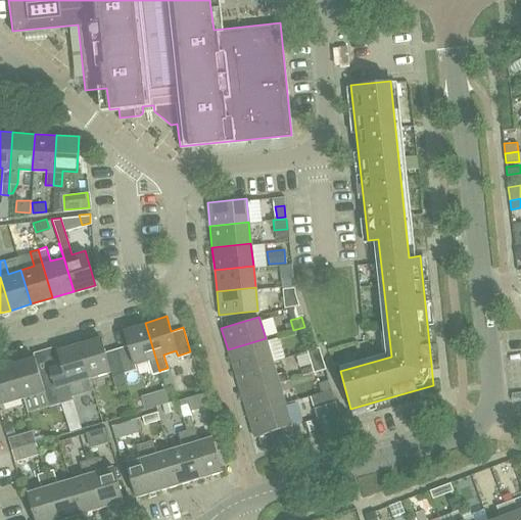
[(159,371),(145,323),(123,329),(128,343),(115,347),(124,372),(136,368),(134,363),(147,359),(151,373),(159,371)]
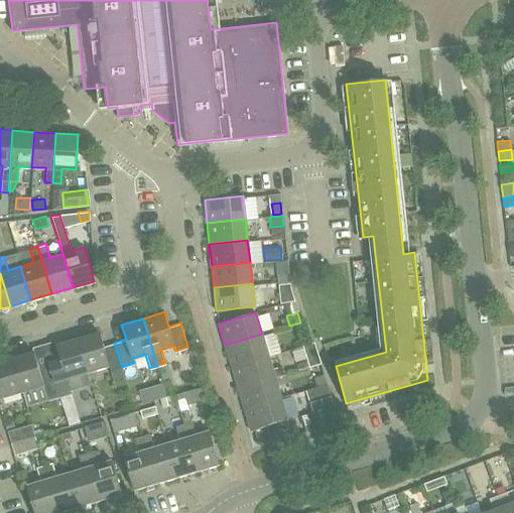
[(87,372),(108,365),(113,382),(125,378),(122,367),(114,343),(103,346),(99,332),(77,338),(87,372)]
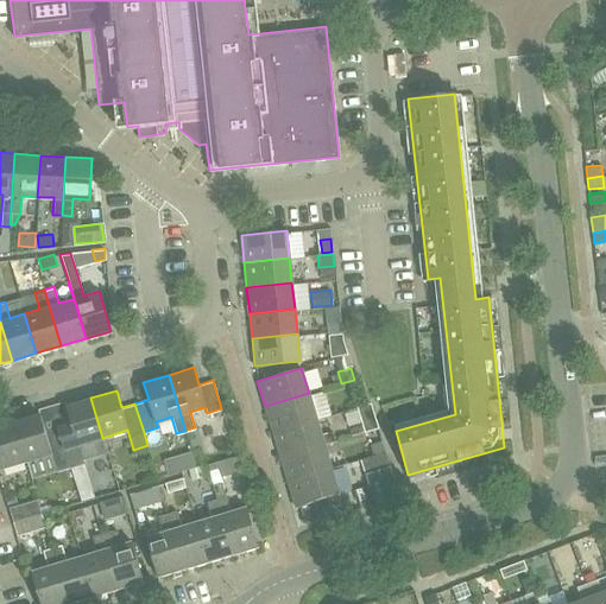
[(316,418),(309,393),(265,406),(272,431),(316,418)]
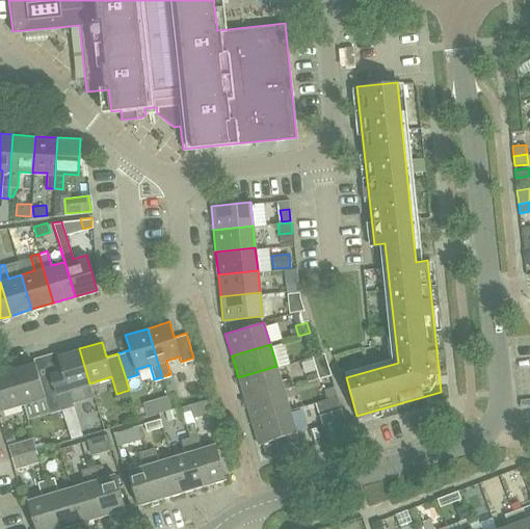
[(61,370),(50,373),(60,408),(73,404),(72,401),(94,395),(89,384),(79,348),(57,354),(61,370)]
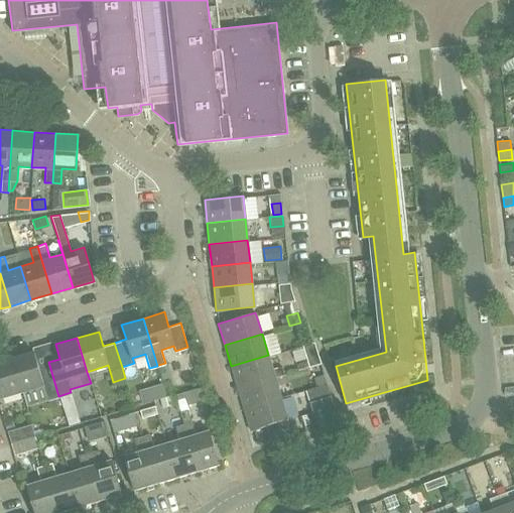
[(319,362),(315,346),(313,341),(302,345),(308,365),(319,362)]
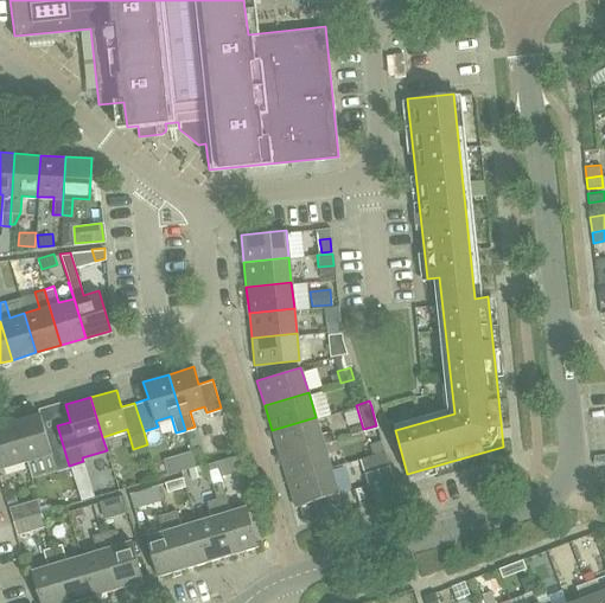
[(44,429),(38,412),(13,421),(25,460),(50,453),(55,469),(69,466),(57,425),(44,429)]
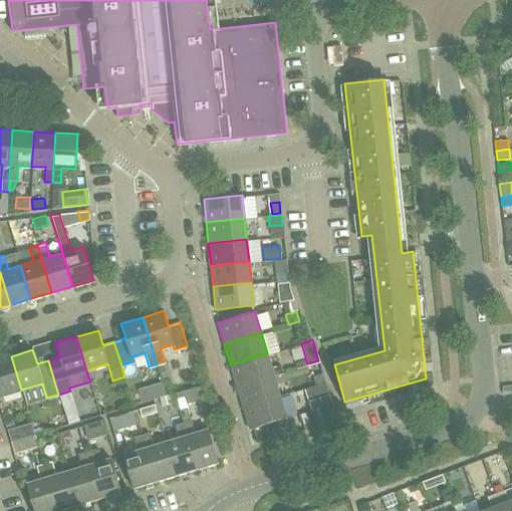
[(236,386),(273,374),(283,371),(281,363),(271,366),(267,353),(230,364),(236,386)]
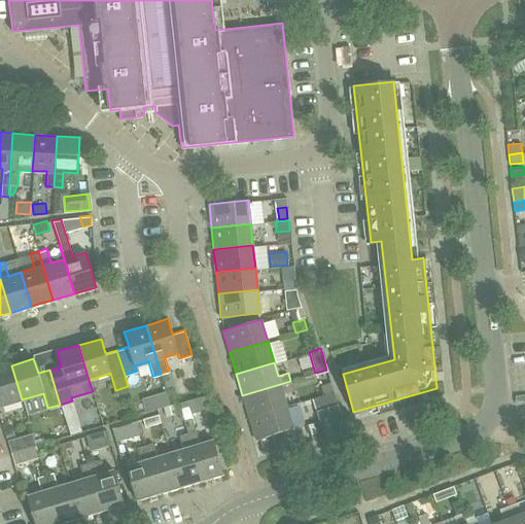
[(22,399),(11,365),(0,369),(0,407),(22,399)]
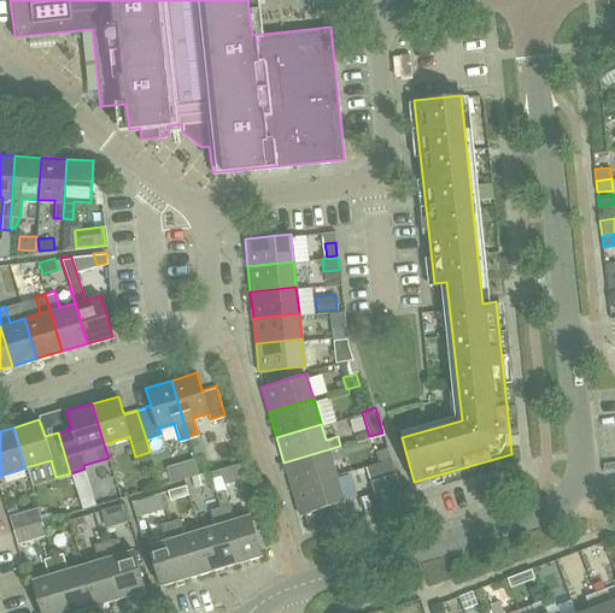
[(198,434),(189,436),(194,452),(205,448),(200,434),(198,434)]
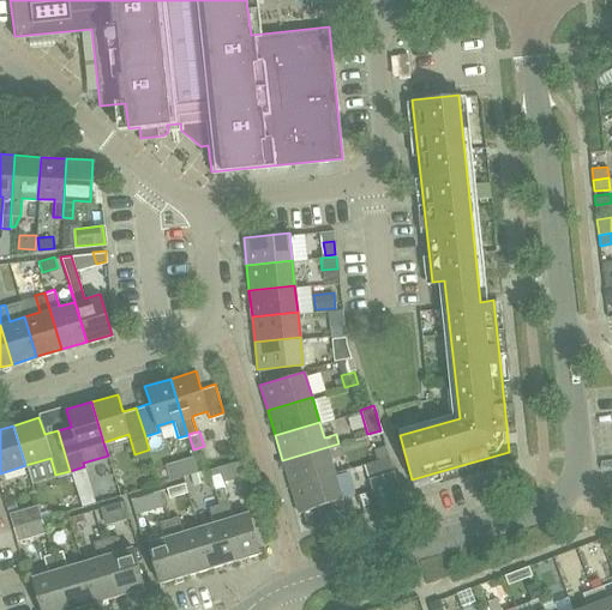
[(282,460),(289,484),(334,471),(327,447),(282,460)]
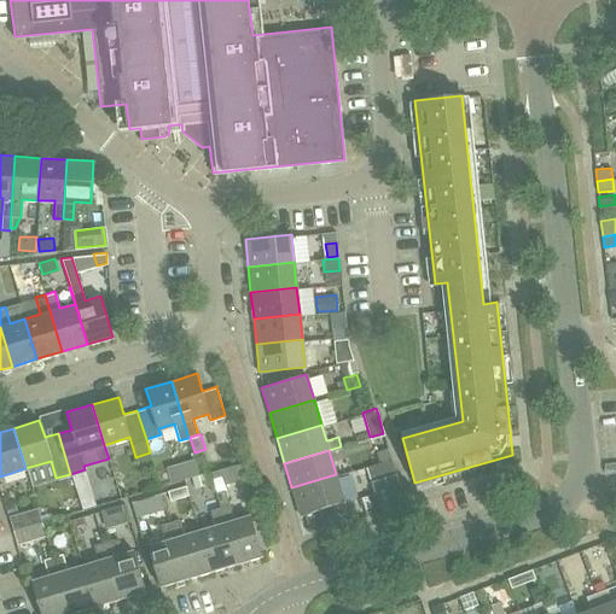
[(184,461),(187,475),(198,473),(193,457),(184,461)]
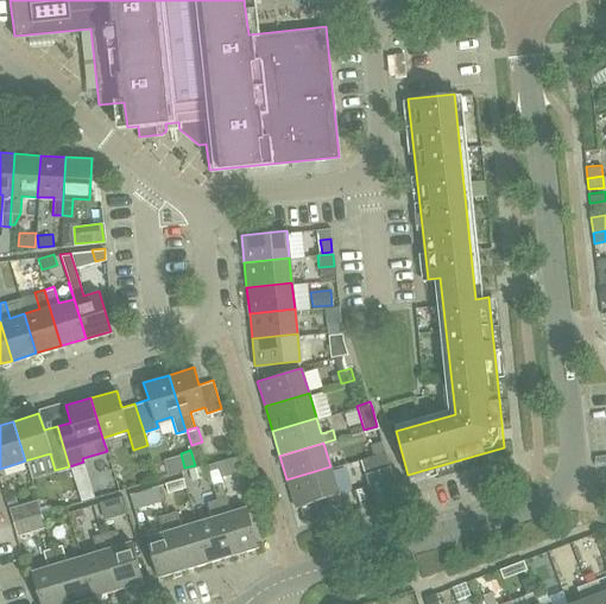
[(373,502),(398,494),(389,465),(364,472),(373,502)]
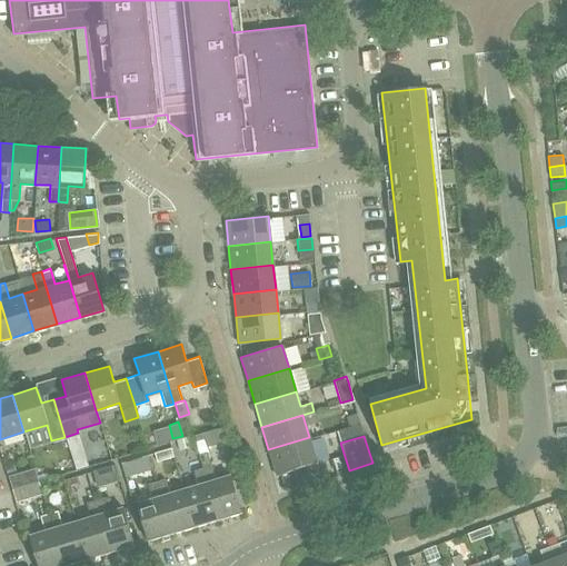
[(317,462),(309,437),(268,449),(276,474),(317,462)]
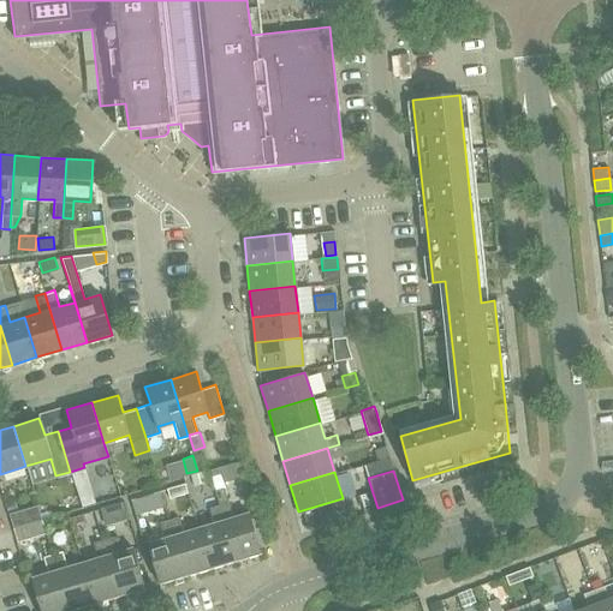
[(180,483),(166,487),(168,496),(183,491),(180,483)]
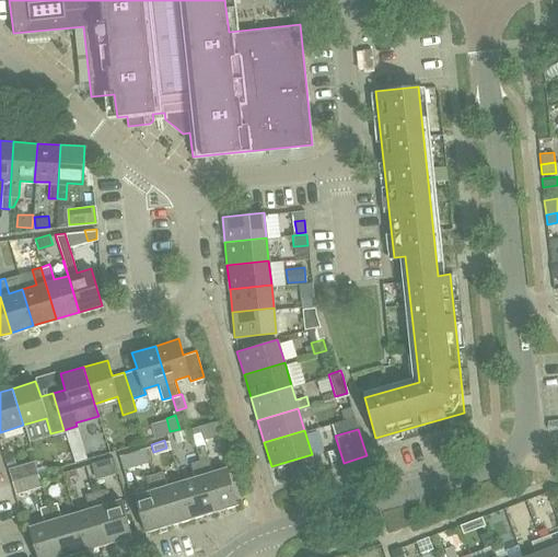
[(225,467),(211,472),(201,440),(193,442),(198,459),(213,511),(237,503),(225,467)]
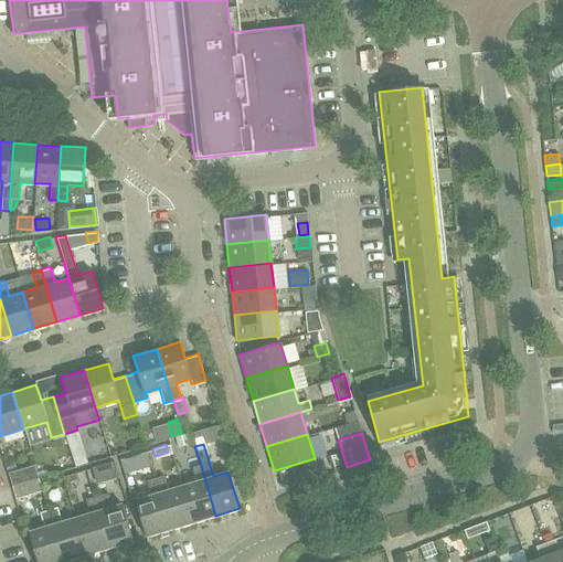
[(146,452),(133,455),(137,468),(149,465),(146,452)]
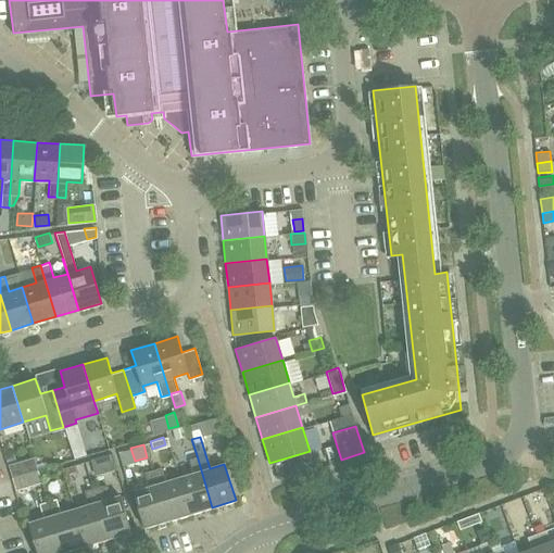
[(7,464),(11,476),(37,468),(34,455),(7,464)]
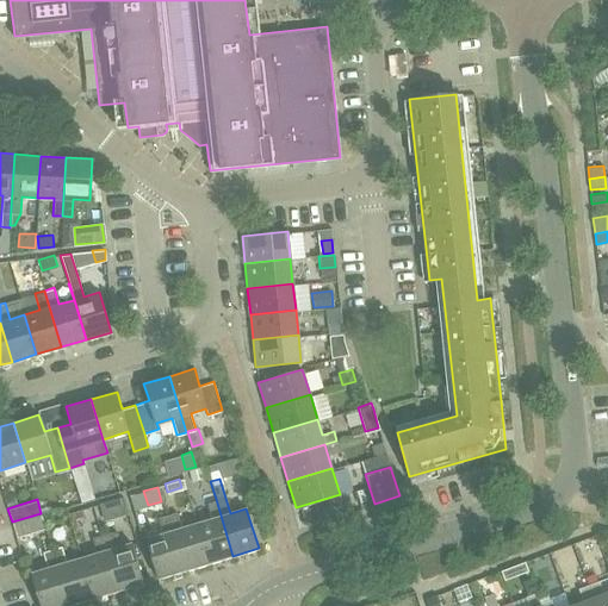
[(196,523),(209,563),(233,556),(216,499),(206,503),(211,518),(198,523),(196,523)]
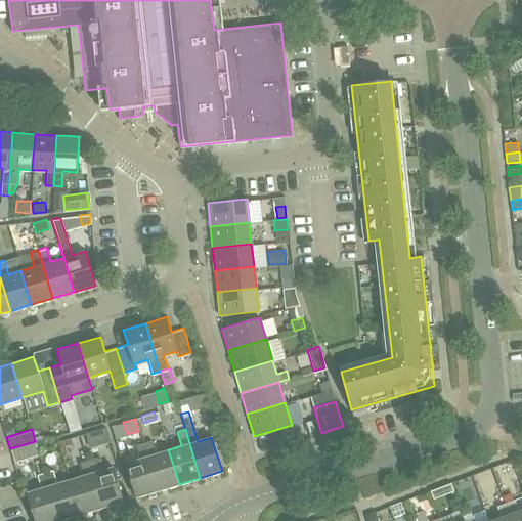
[(158,490),(179,484),(168,449),(156,453),(151,439),(143,441),(158,490)]
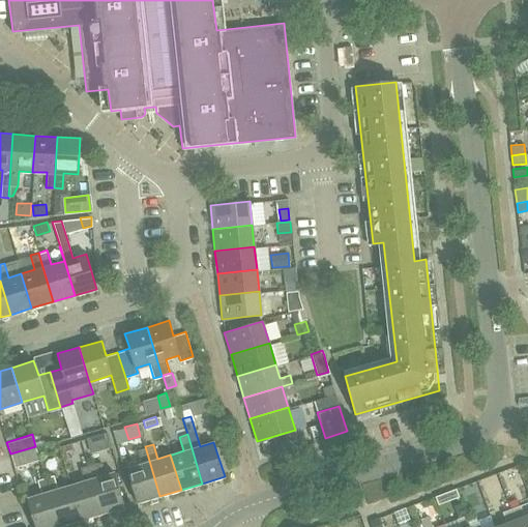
[(10,454),(13,466),(39,459),(35,446),(10,454)]
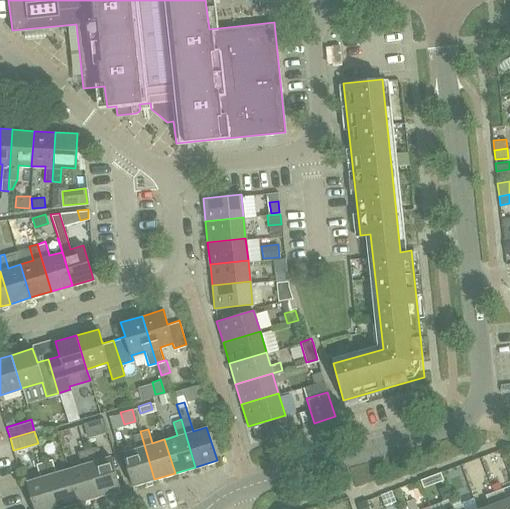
[(154,479),(140,431),(131,434),(136,448),(122,452),(133,485),(154,479)]
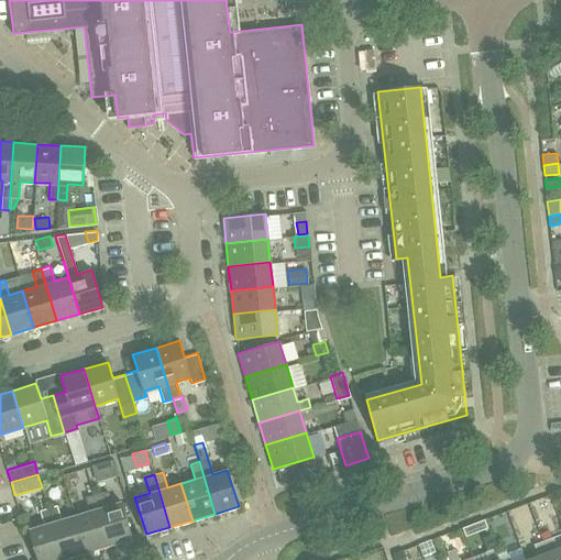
[(92,493),(109,545),(132,538),(121,501),(106,505),(101,491),(92,493)]
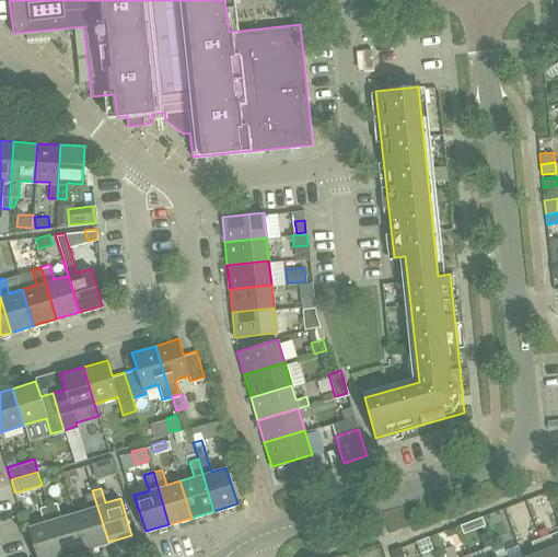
[(108,542),(92,490),(83,492),(89,508),(74,512),(85,549),(108,542)]
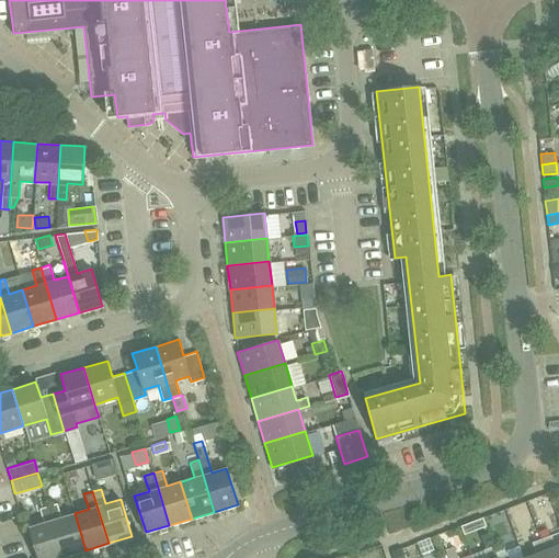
[(86,550),(75,513),(60,517),(56,502),(47,504),(63,557),(86,550)]
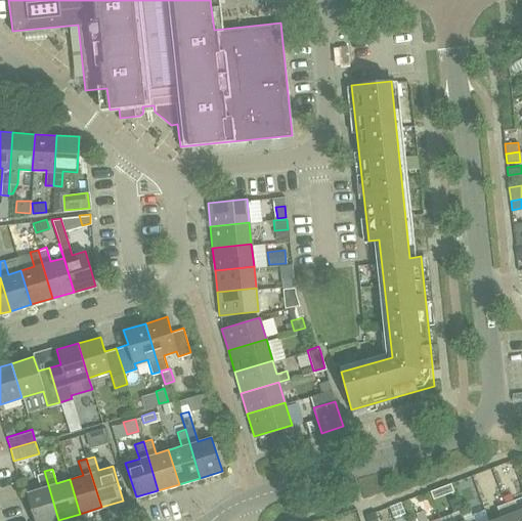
[(54,520),(58,520),(44,471),(43,472),(38,473),(36,474),(40,487),(27,492),(35,520),(54,520)]
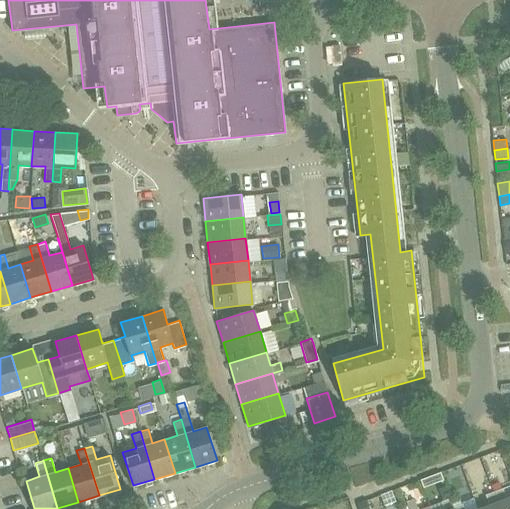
[(454,508),(453,505),(450,496),(445,484),(437,487),(442,499),(430,504),(431,508),(454,508)]
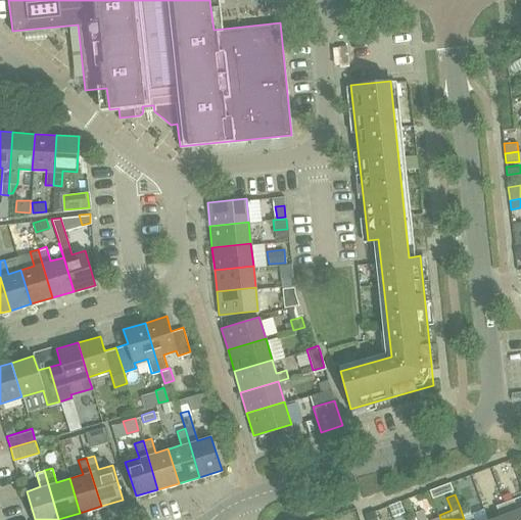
[(520,519),(520,507),(517,509),(513,498),(504,501),(511,519),(520,519)]
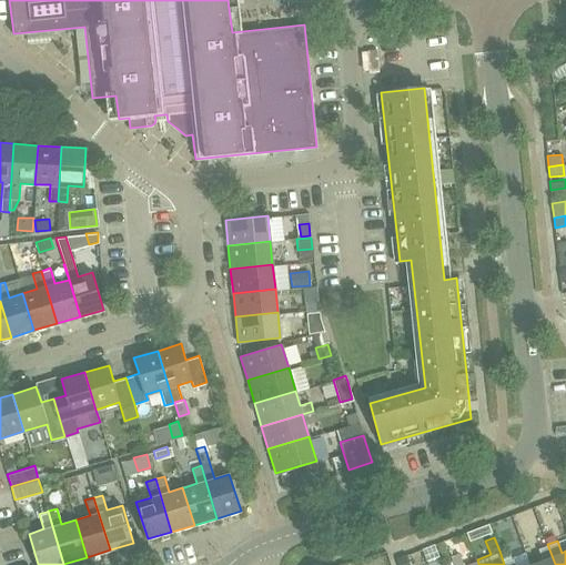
[(543,561),(531,564),(555,564),(547,544),(537,547),(543,561)]
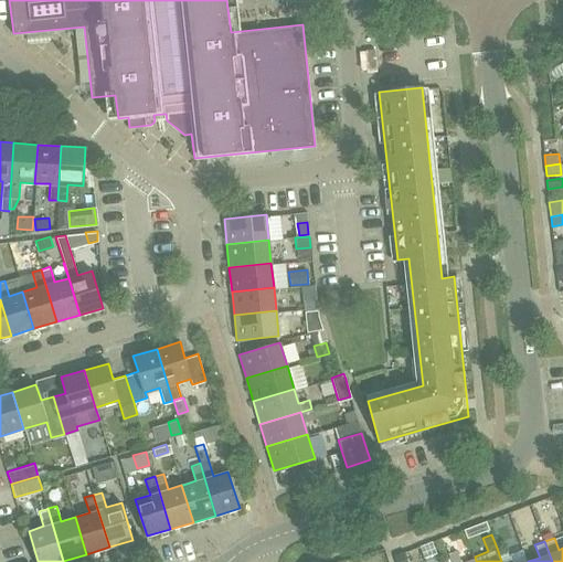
[(527,561),(523,550),(509,555),(505,544),(497,548),(500,558),(501,561),(527,561)]
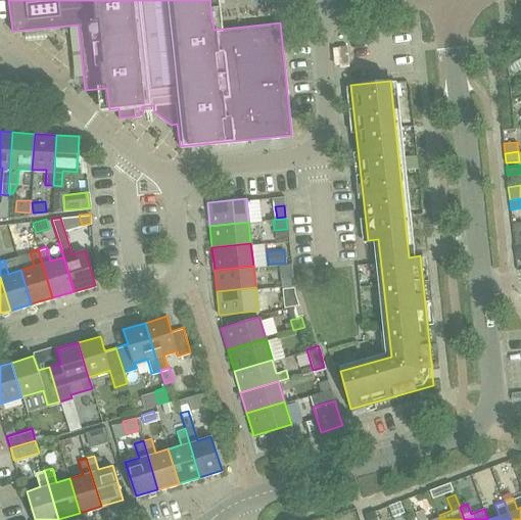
[(377,519),(373,510),(365,513),(366,519),(377,519)]
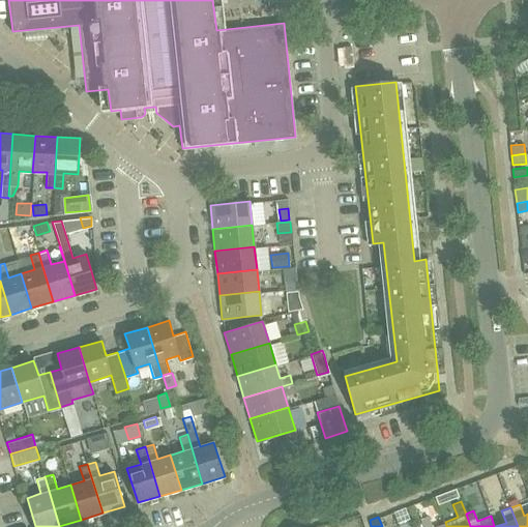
[(420,521),(422,526),(432,526),(429,518),(420,521)]
